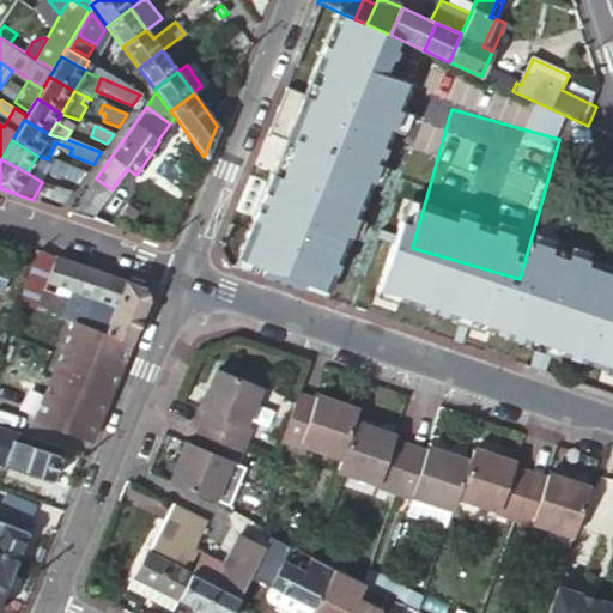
[(79,183),(87,173),(60,163),(55,175),(79,183)]
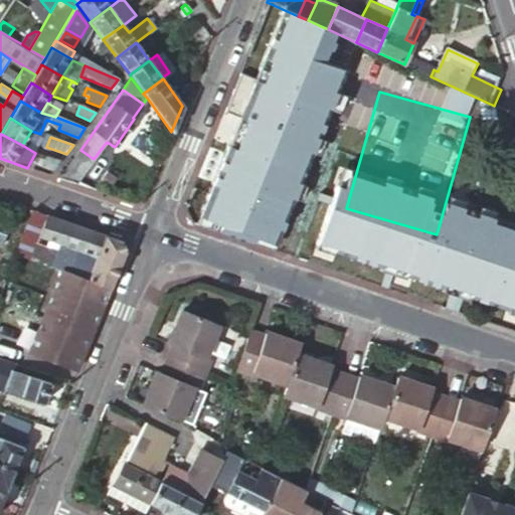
[(60,179),(76,184),(94,159),(80,150),(60,179)]
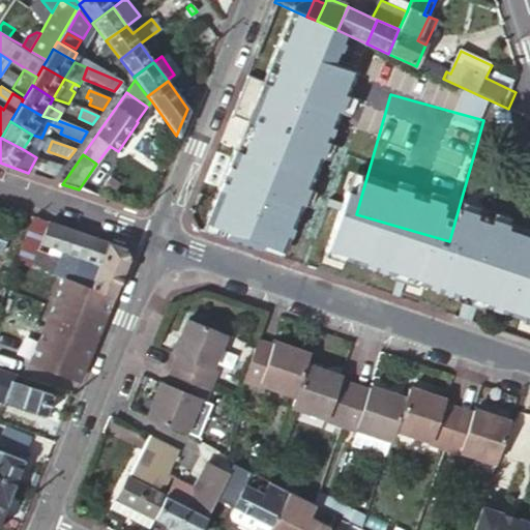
[(57,175),(63,167),(48,162),(45,170),(57,175)]
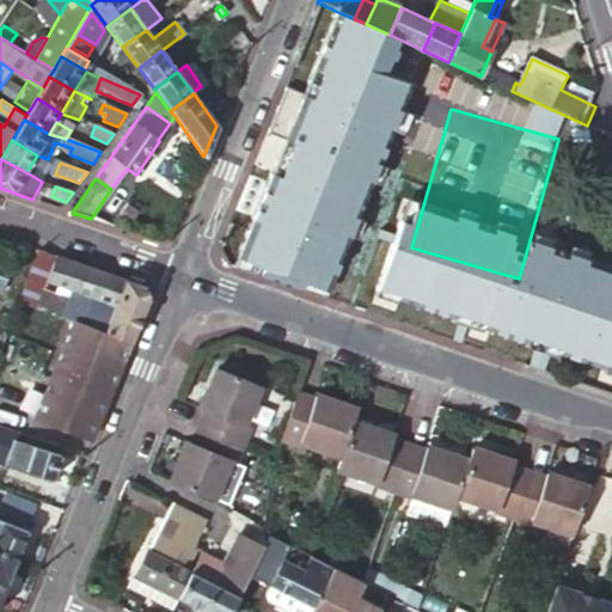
[(55,257),(37,251),(18,304),(32,308),(37,293),(42,295),(44,289),(47,281),(55,257)]
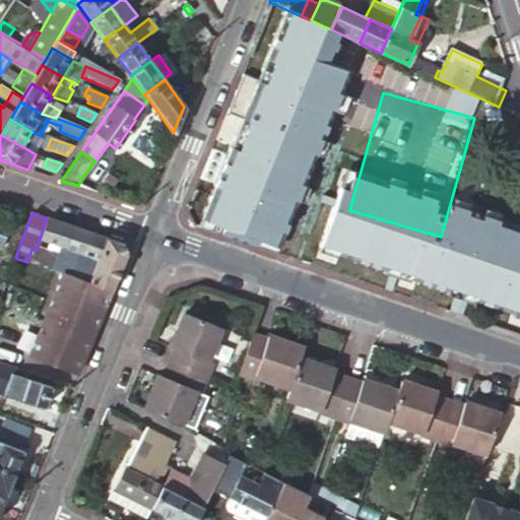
[(69,225),(47,218),(40,239),(62,247),(69,225)]
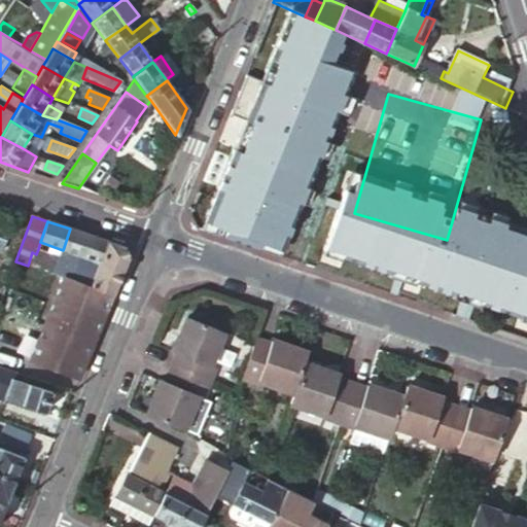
[(125,247),(70,229),(63,250),(60,257),(54,276),(62,278),(112,297),(128,258),(125,247)]
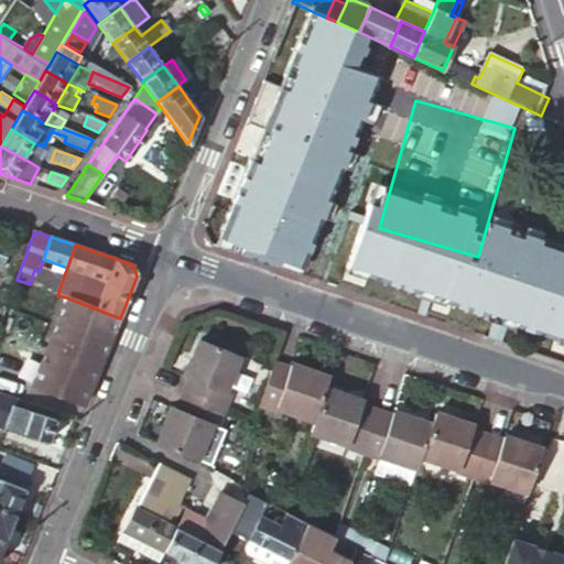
[(67,268),(43,259),(41,267),(64,275),(67,268)]
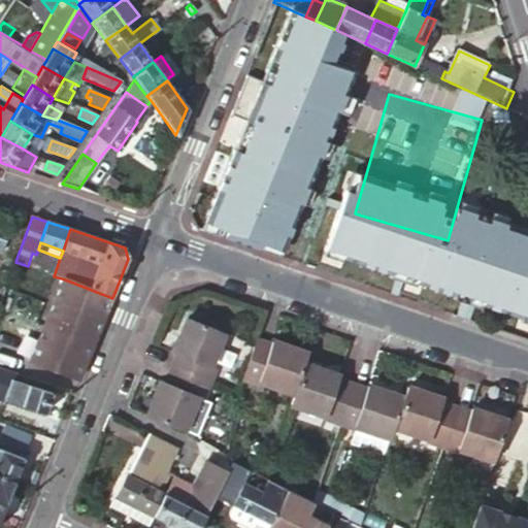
[(32,253),(28,266),(54,276),(60,258),(38,250),(36,255),(32,253)]
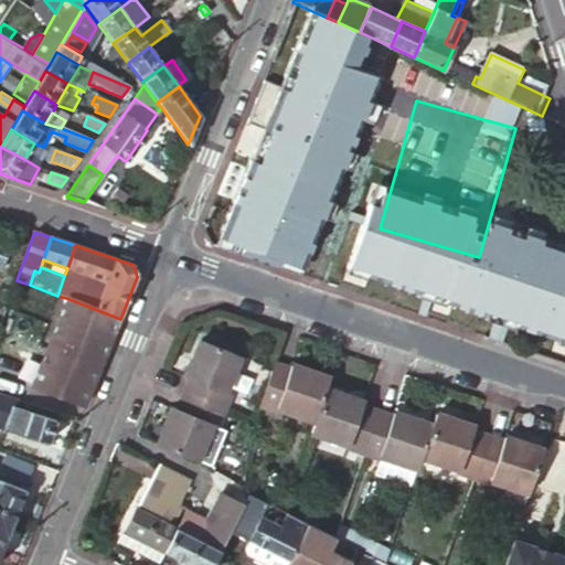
[(120,319),(66,298),(32,387),(84,406),(120,319)]
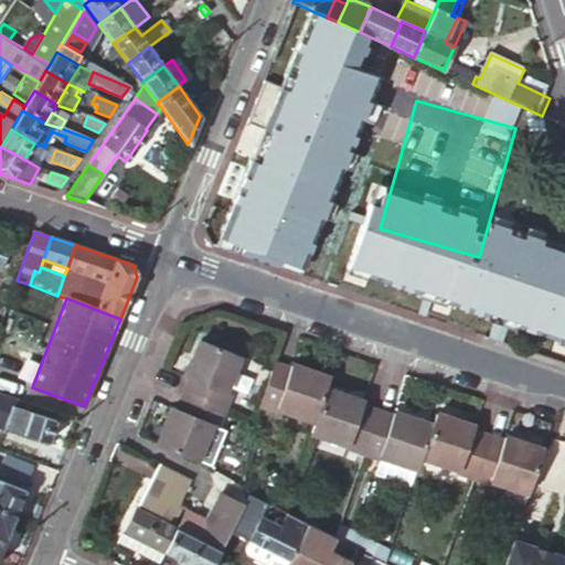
[(189,377),(182,394),(223,411),(230,394),(223,392),(238,354),(200,339),(184,375),(189,377)]
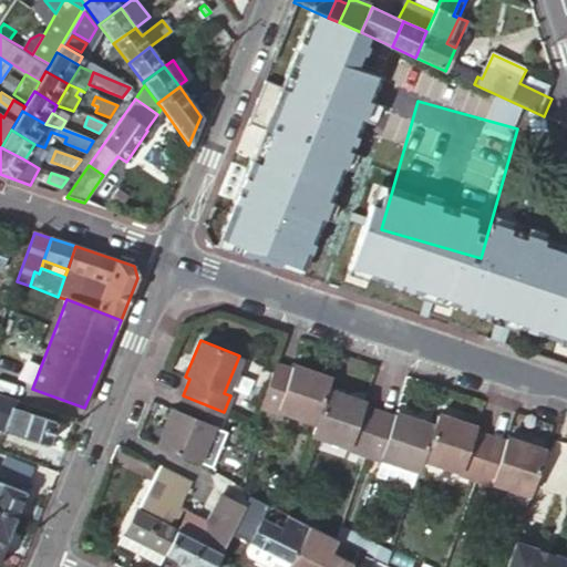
[(289,370),(274,366),(259,405),(275,412),(276,410),(316,423),(322,405),(327,391),(331,379),(290,366),(289,370)]
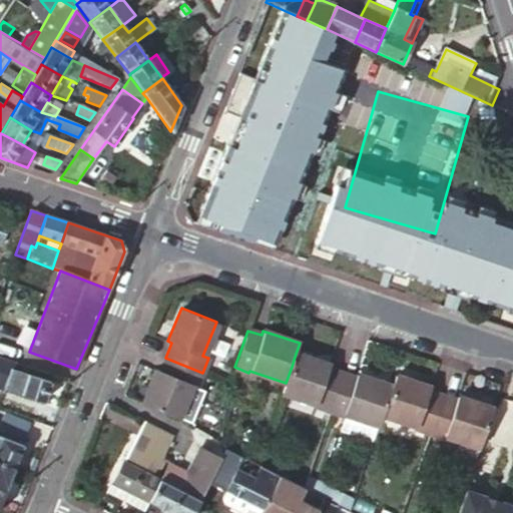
[(292,367),(286,383),(283,392),(316,404),(316,407),(330,412),(343,375),(329,370),(331,366),(296,354),(292,367)]
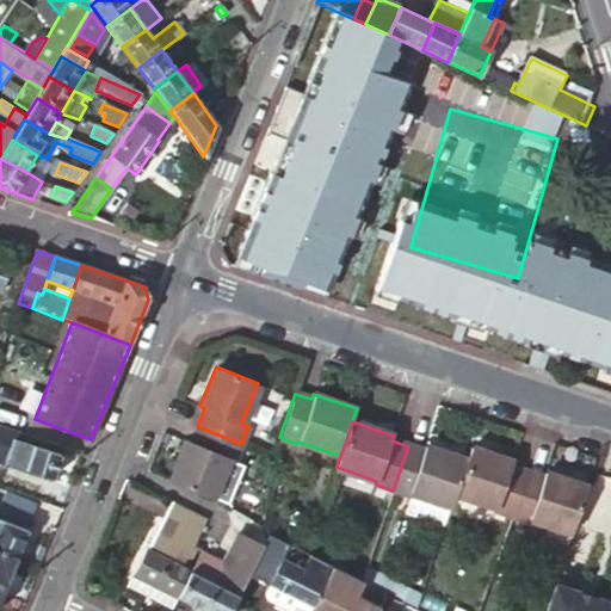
[(241,444),(197,426),(190,443),(185,440),(168,481),(213,500),(229,458),(235,461),(241,444)]
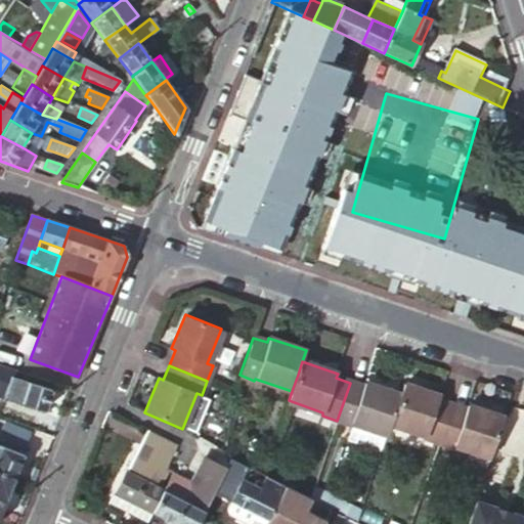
[(0,366),(0,379),(11,384),(13,378),(15,372),(0,366)]
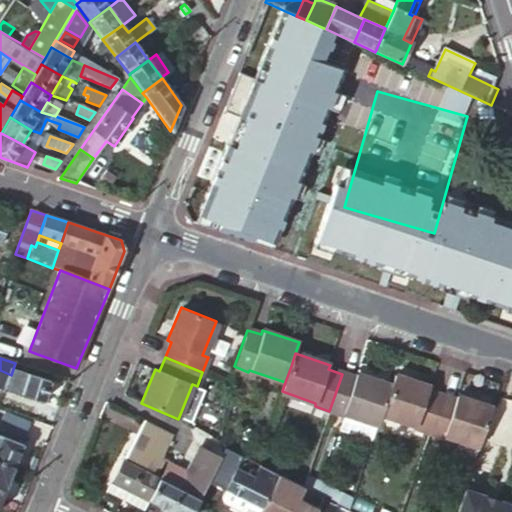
[(54,383),(13,369),(11,375),(7,387),(47,400),(54,383)]
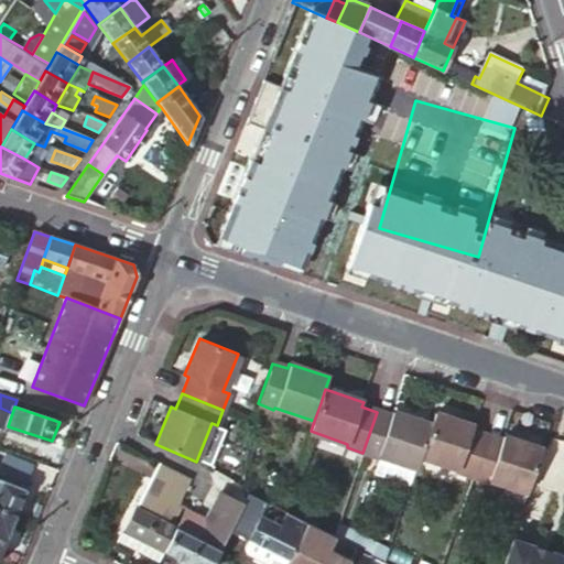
[(393,418),(377,412),(362,453),(378,458),(379,455),(416,468),(421,456),(432,426),(394,413),(393,418)]
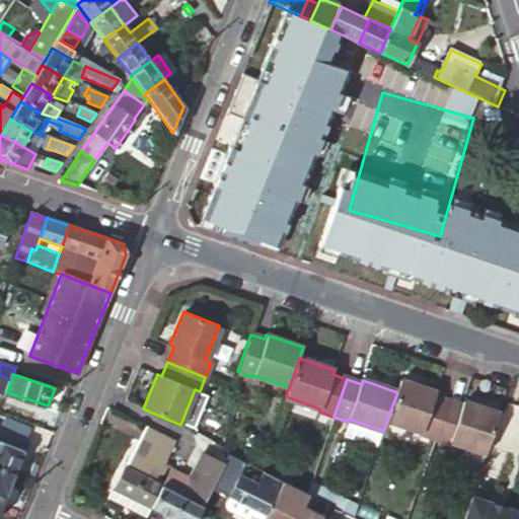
[(401,382),(397,392),(387,420),(422,432),(420,435),(435,440),(448,402),(435,397),(436,394),(401,382)]
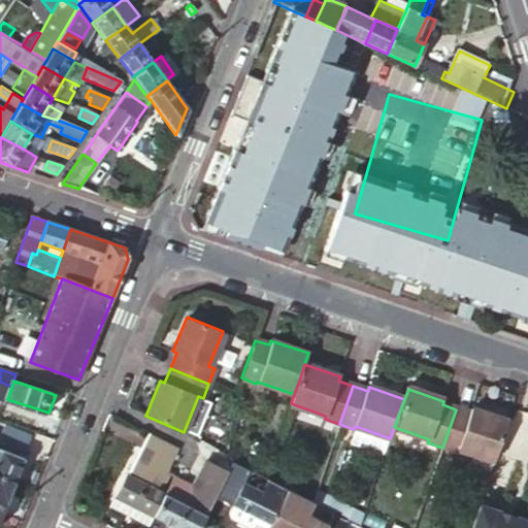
[(230,411),(235,400),(224,397),(220,407),(230,411)]
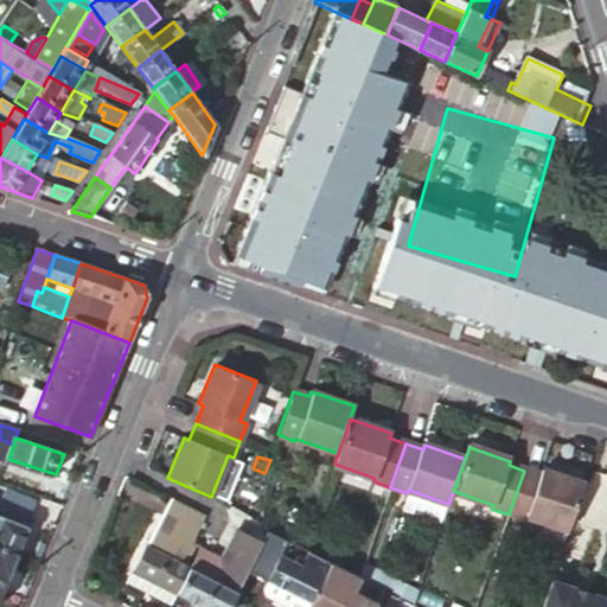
[(541,477),(524,471),(509,515),(525,521),(528,517),(568,531),(585,487),(543,473),(541,477)]
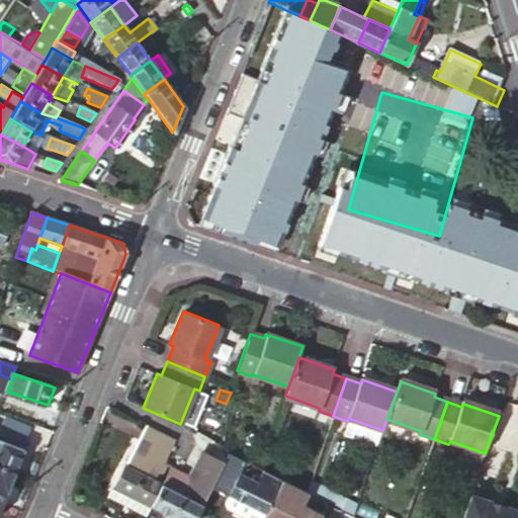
[(151,426),(146,423),(131,452),(142,458),(152,439),(146,436),(151,426)]
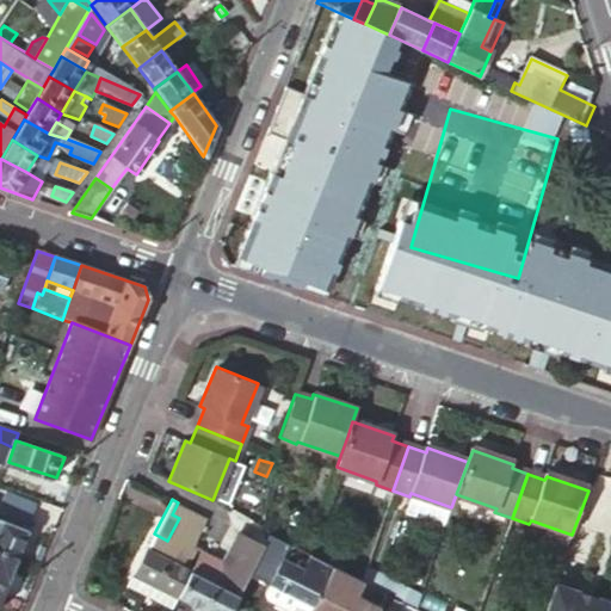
[(167,541),(154,534),(131,578),(177,600),(197,557),(201,551),(185,544),(202,513),(178,503),(172,514),(179,518),(167,541)]
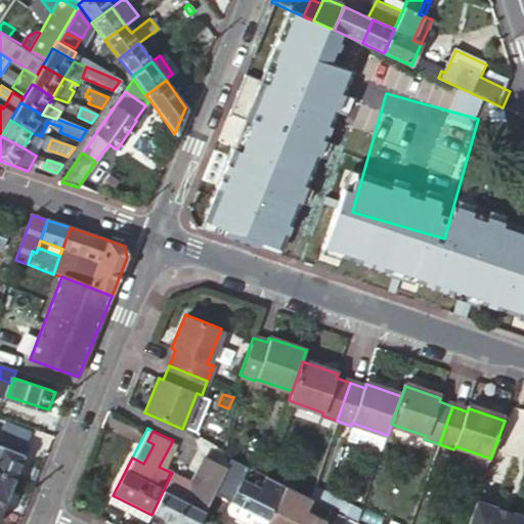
[(0,470),(13,476),(24,451),(0,442),(0,470)]
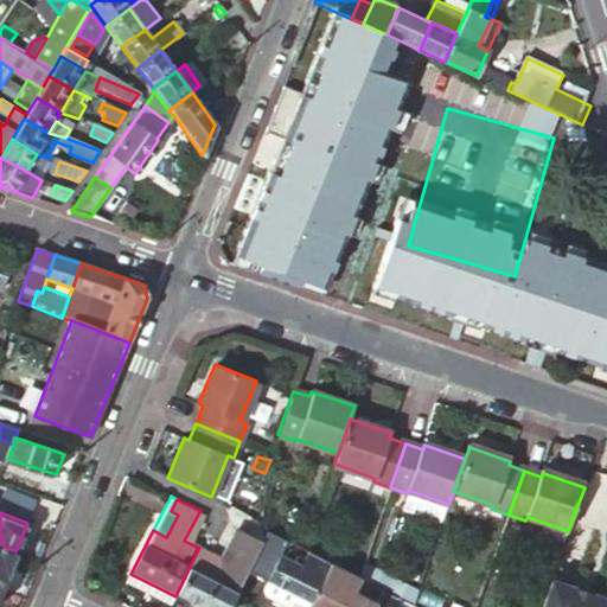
[(261,547),(237,534),(221,566),(246,579),(261,547)]
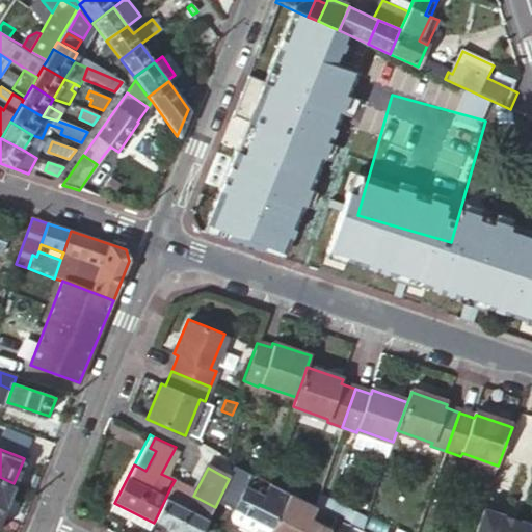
[(235,468),(229,479),(215,507),(224,511),(241,477),(246,480),(249,475),(235,468)]
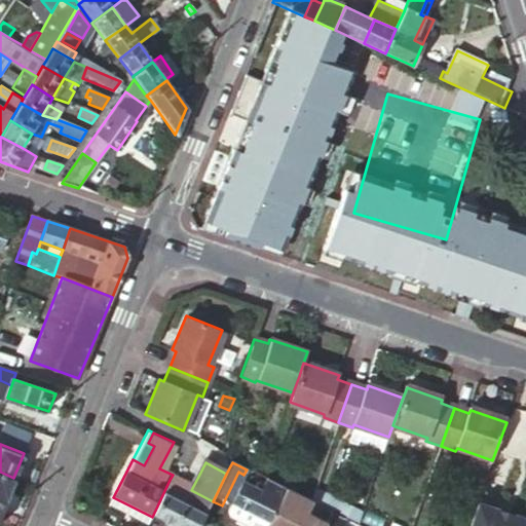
[(0,499),(4,501),(13,478),(0,472),(0,499)]
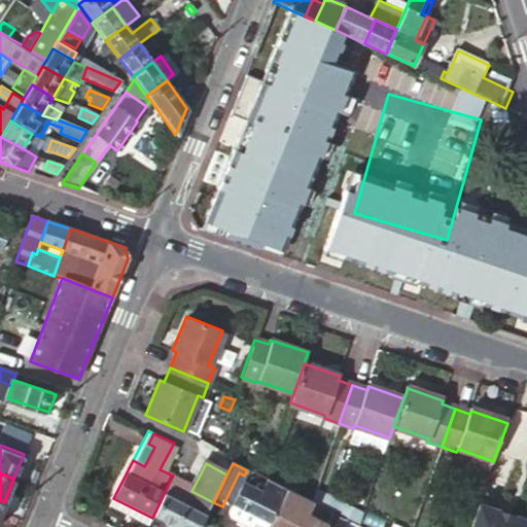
[(171,526),(173,526),(191,491),(170,481),(152,518),(171,526)]
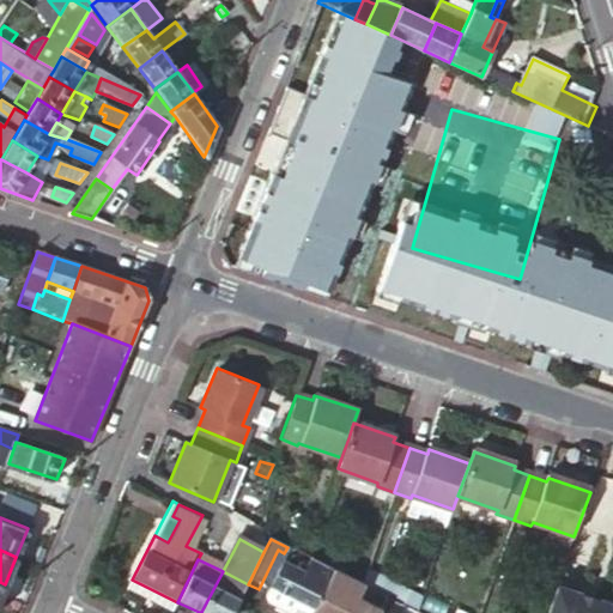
[(327,583),(334,570),(311,559),(304,576),(298,572),(302,565),(290,559),(286,566),(281,564),(268,590),(268,592),(299,606),(313,612),(327,583)]
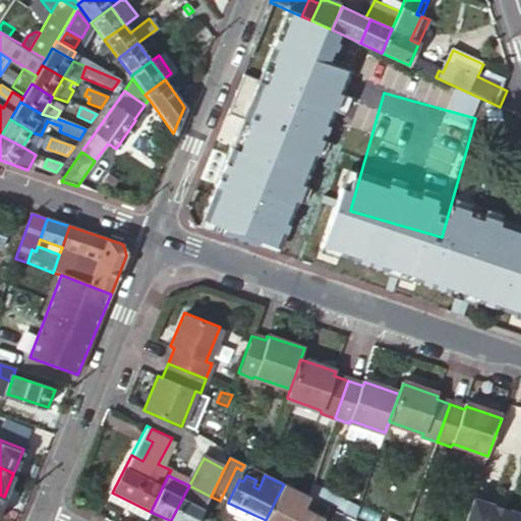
[(198,520),(211,497),(189,485),(171,520),(198,520)]
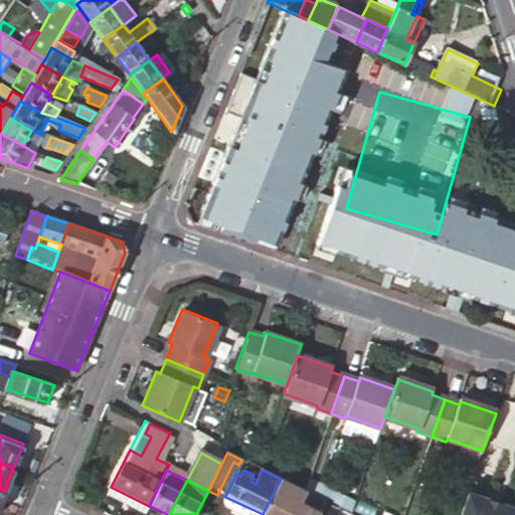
[(108,493),(145,513),(149,506),(111,487),(108,493)]
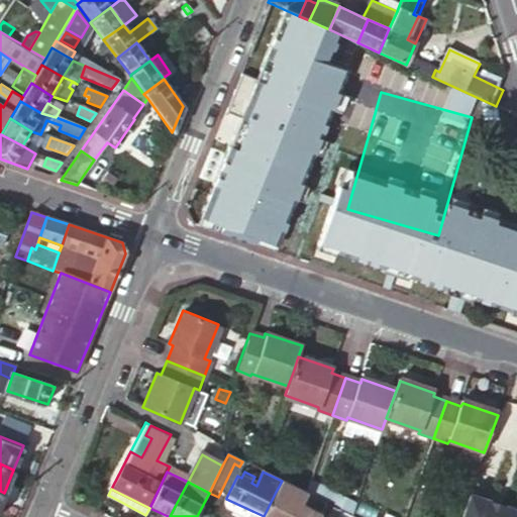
[(318,516),(320,515),(276,492),(264,516),(318,516)]
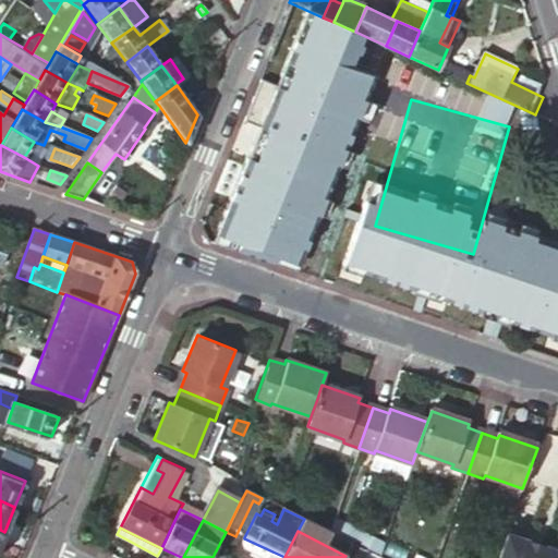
[(557,557),(557,550),(507,533),(497,557),(557,557)]
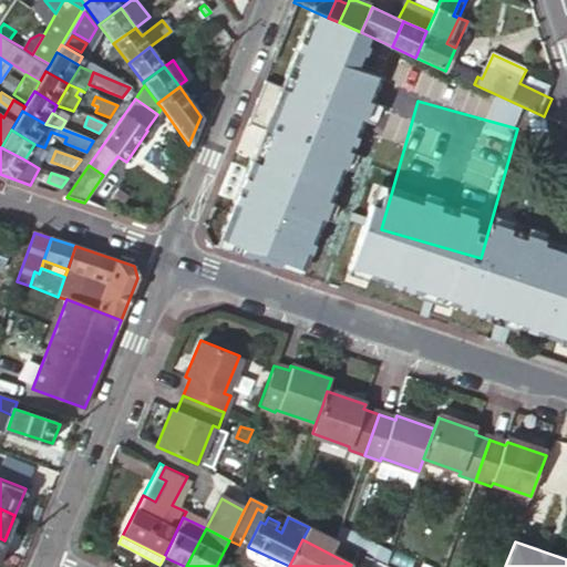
[(277,560),(248,547),(245,555),(246,560),(258,566),(272,566),(274,566),(277,560)]
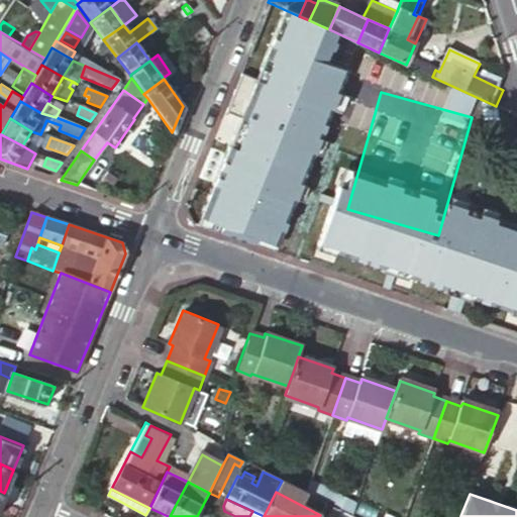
[(338,516),(341,511),(326,503),(320,515),(318,516),(338,516)]
